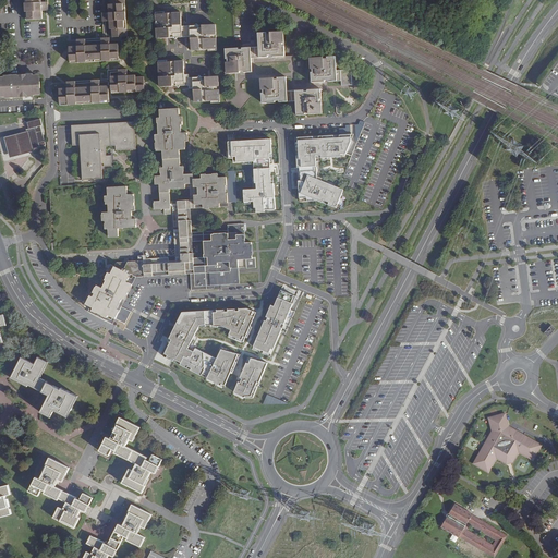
[(45,2),(41,2),(40,0),(24,0),(26,21),(43,19),(43,12),(41,7),(46,7),(45,2)]
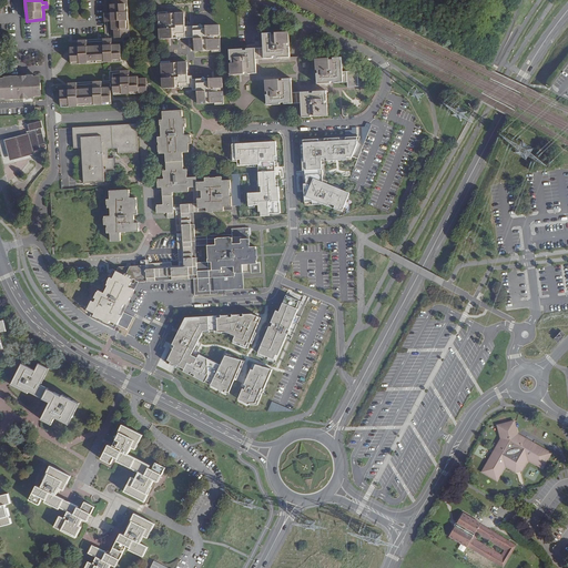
[(109,18),(107,18),(107,27),(110,27),(110,30),(112,30),(112,39),(129,38),(127,0),(110,0),(111,6),(108,6),(109,13),(109,18)]
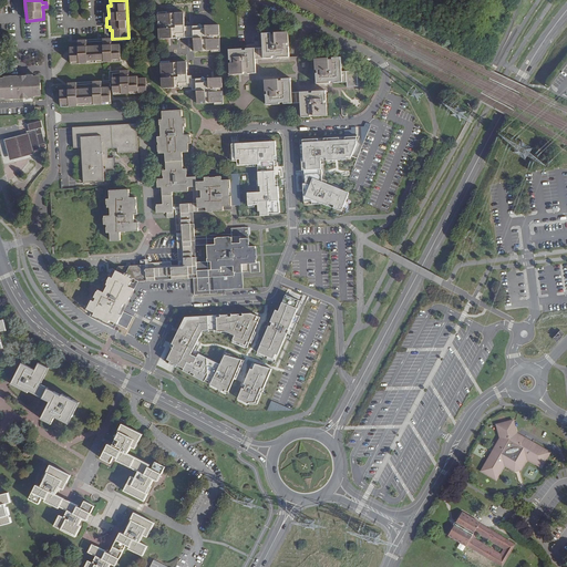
[(167,13),(167,11),(158,12),(160,39),(168,39),(168,37),(173,37),(173,39),(177,38),(179,40),(181,38),(186,38),(185,27),(184,12),(167,13)]
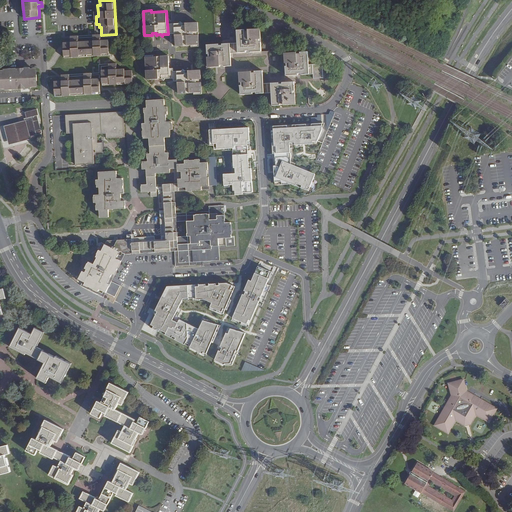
[(199,47),(197,22),(189,23),(189,25),(186,25),(186,23),(182,23),(180,21),(178,23),(170,24),(171,34),(174,34),(175,46),(191,46),(191,47),(199,47)]
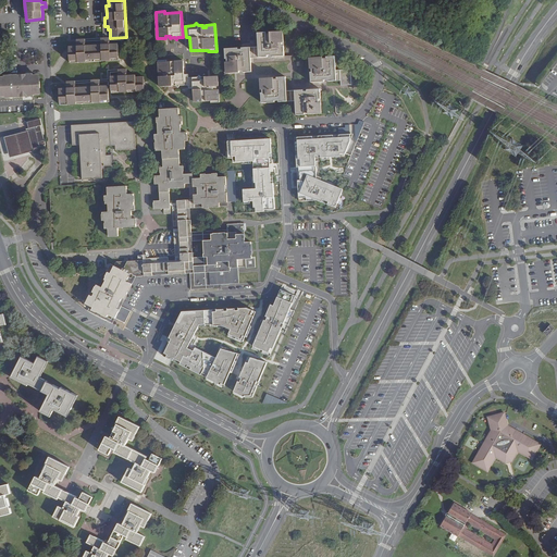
[(257,33),(258,47),(254,47),(255,58),(268,58),(267,56),(271,56),(275,56),(275,57),(284,57),(283,32),(257,33)]
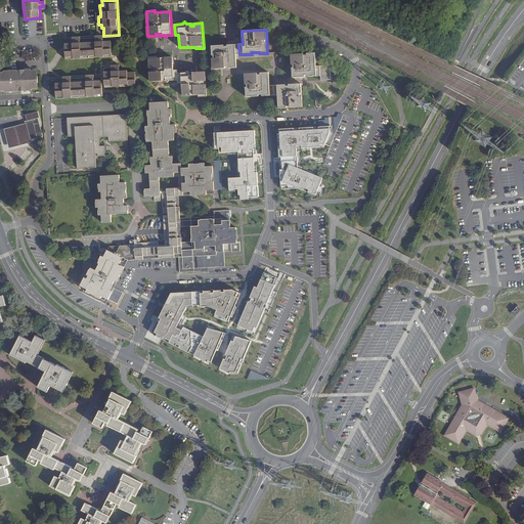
[(76,43),(76,39),(73,40),(73,44),(62,44),(63,58),(64,58),(64,59),(71,59),(71,60),(79,59),(79,58),(94,57),(94,58),(102,58),(102,57),(112,57),(111,41),(103,42),(99,42),(99,38),(95,39),(95,42),(79,43),(76,43)]
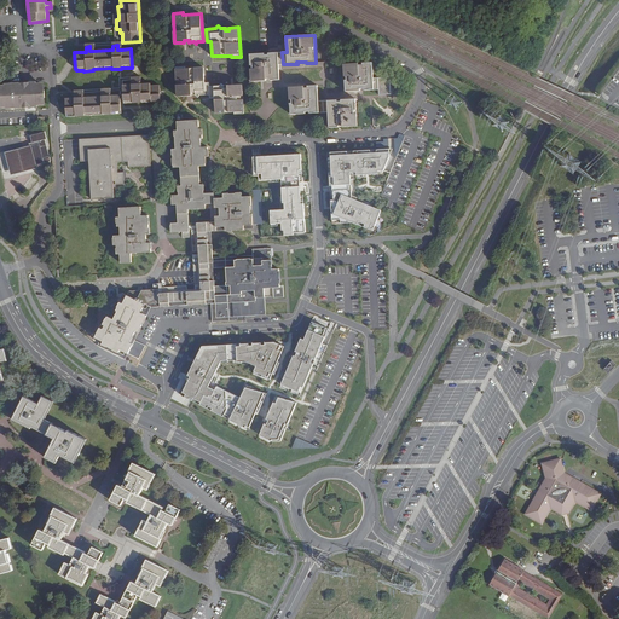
[(278,65),(278,53),(250,55),(252,82),(261,81),(261,80),(266,79),(270,79),(271,81),(279,80),(278,65)]
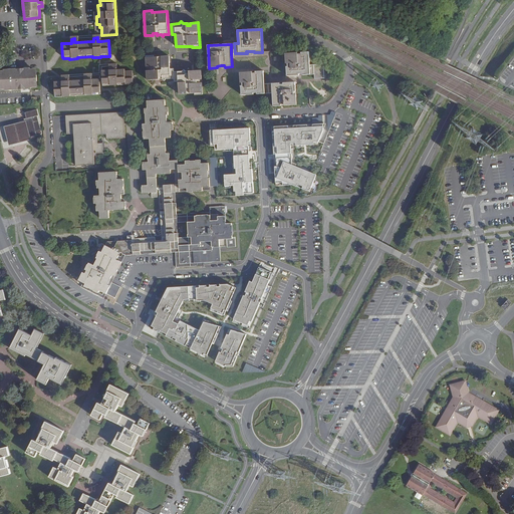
[(297,54),(297,53),(285,53),(286,76),(294,75),(294,74),(299,74),(302,73),(302,75),(314,74),(314,79),(324,78),(323,64),(309,64),(308,52),(301,52),(301,54),(297,54)]
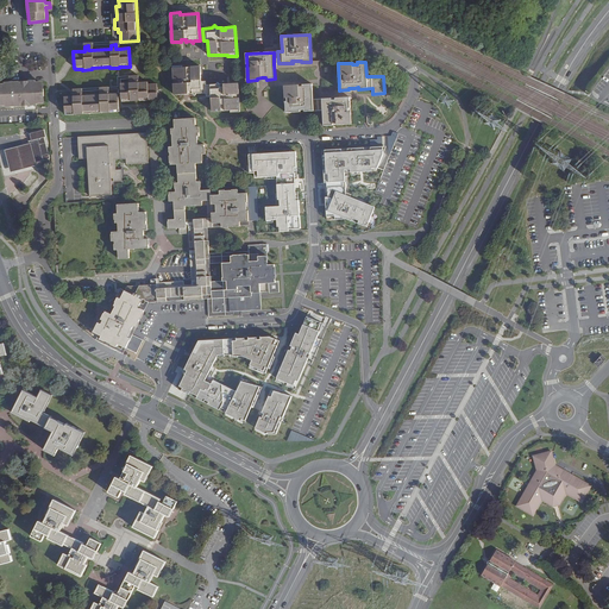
[(173,67),(175,95),(184,95),(184,93),(189,93),(189,94),(193,94),(195,96),(198,94),(202,94),(202,82),(201,67),(183,68),(182,66),(173,67)]
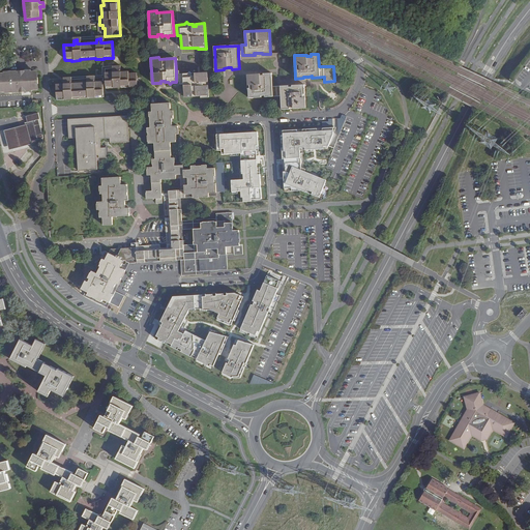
[(120,66),(102,67),(102,76),(102,78),(104,82),(104,84),(106,84),(106,74),(105,69),(113,69),(116,68),(117,72),(120,72),(120,66)]
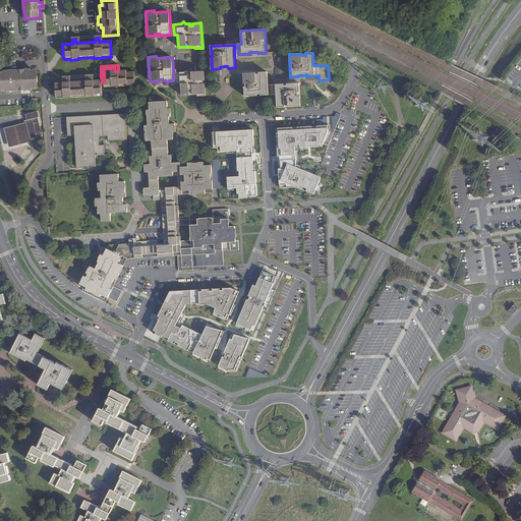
[(126,72),(126,71),(118,71),(115,71),(114,67),(111,68),(111,71),(104,72),(104,82),(105,88),(135,85),(134,72),(126,72)]
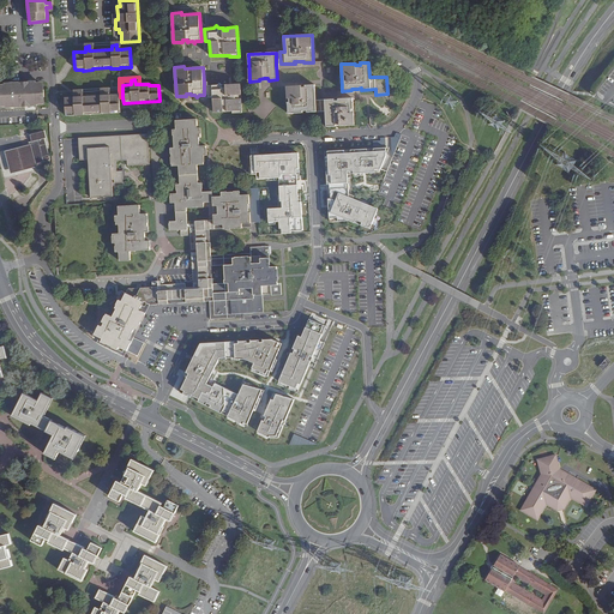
[(0,104),(1,107),(5,107),(7,108),(23,107),(24,106),(28,106),(30,107),(36,107),(37,104),(42,104),(43,103),(42,100),(44,97),(43,90),(42,89),(42,85),(40,83),(36,83),(35,82),(28,82),(26,84),(22,84),(20,83),(6,84),(4,85),(0,85),(0,104)]
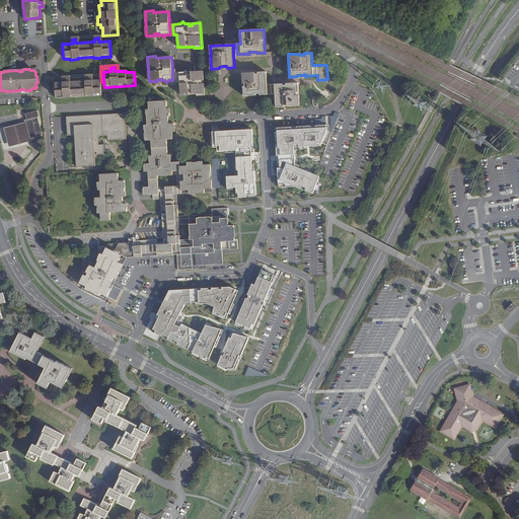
[(184,71),(182,73),(175,73),(176,80),(176,83),(180,83),(180,95),(197,95),(197,96),(204,96),(203,72),(195,72),(195,74),(191,74),(191,72),(187,72),(184,71)]
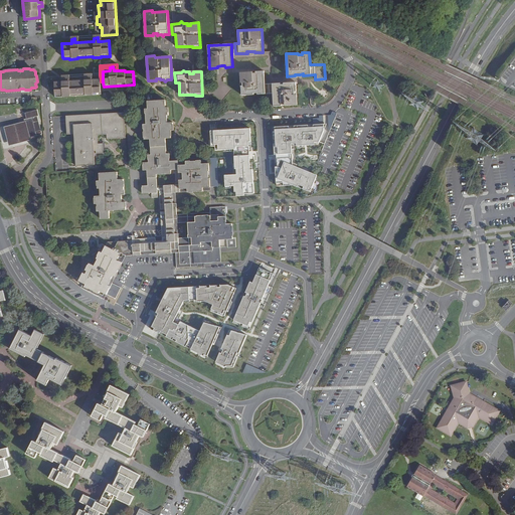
[(255,71),(255,73),(251,73),(248,73),(248,71),(240,72),(241,95),(254,95),(254,93),(255,93),(255,95),(273,94),(274,107),(297,105),(296,82),(288,82),(288,84),(284,84),(280,84),(280,83),(265,83),(264,71),(255,71)]
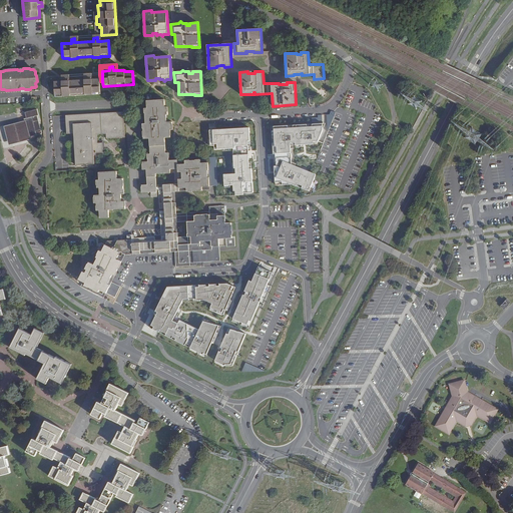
[(88,80),(88,76),(84,76),(84,80),(70,81),(66,81),(65,77),(62,77),(62,81),(55,82),(56,97),(77,95),(100,94),(100,81),(100,79),(92,79),(88,80)]
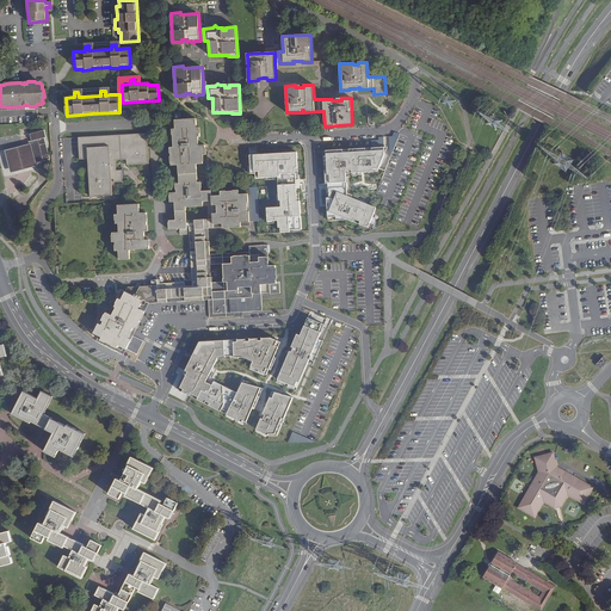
[(199,128),(197,128),(196,118),(176,119),(176,128),(173,129),(173,147),(174,156),(171,156),(171,165),(178,165),(179,183),(176,183),(177,192),(170,192),(171,198),(174,198),(174,202),(185,202),(185,199),(193,199),(193,202),(209,202),(208,196),(208,190),(202,191),(201,181),(198,181),(197,164),(203,164),(203,154),(207,154),(205,146),(198,146),(198,136),(201,136),(199,128)]
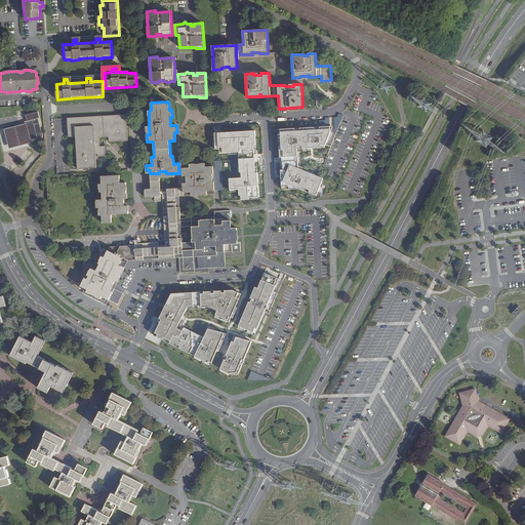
[(28,122),(26,122),(26,124),(30,140),(31,140),(43,137),(39,119),(41,118),(40,112),(38,113),(38,110),(33,111),(34,113),(26,115),(28,122)]
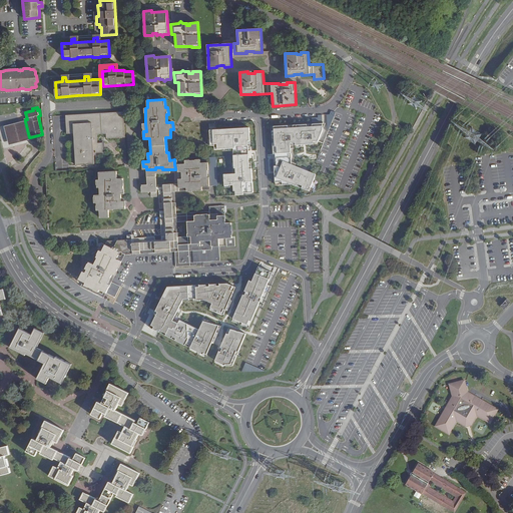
[(125,138),(123,112),(66,115),(67,134),(74,134),(76,165),(94,164),(94,153),(103,152),(103,143),(98,143),(97,135),(106,134),(107,139),(125,138)]
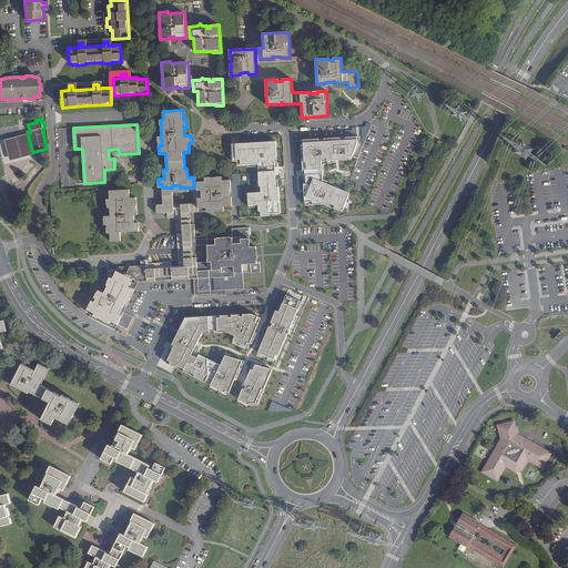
[(10,161),(33,155),(33,152),(32,152),(28,134),(4,140),(10,161)]
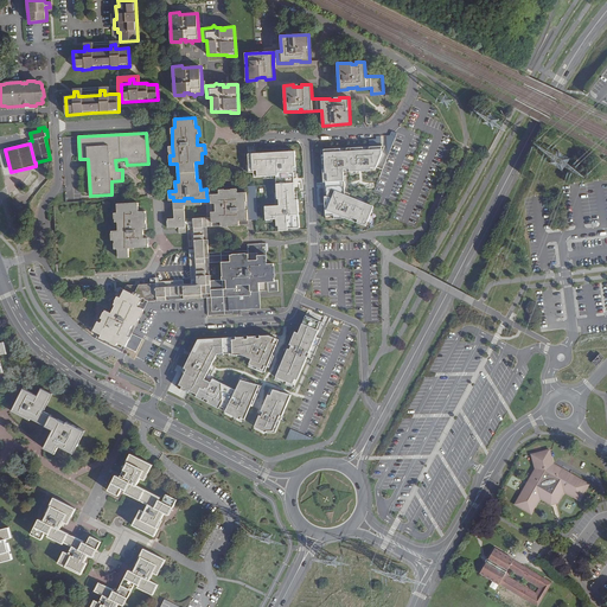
[(296,167),(295,152),(249,154),(250,172),(254,172),(255,177),(274,176),(276,206),(266,208),(266,219),(276,219),(278,225),(279,225),(279,231),(288,231),(288,229),(300,228),(298,200),(295,200),(294,167),(296,167)]
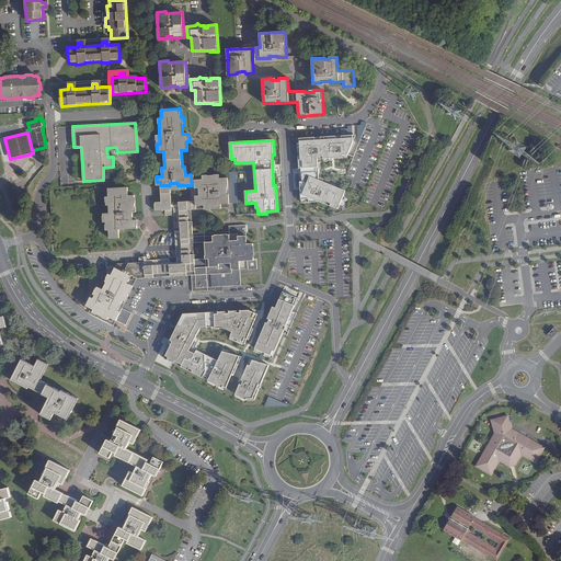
[(318,185),(317,172),(320,172),(320,161),(324,161),(324,163),(344,162),(344,160),(348,160),(354,148),(354,142),(300,145),(300,150),(298,150),(301,206),(321,206),(339,214),(345,196),(318,185)]
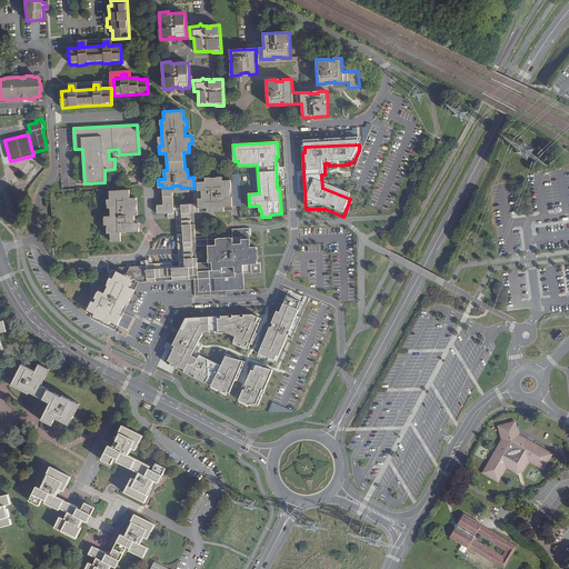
[(215,208),(232,207),(231,180),(222,181),(222,178),(206,178),(206,182),(198,182),(198,191),(199,209),(215,208)]
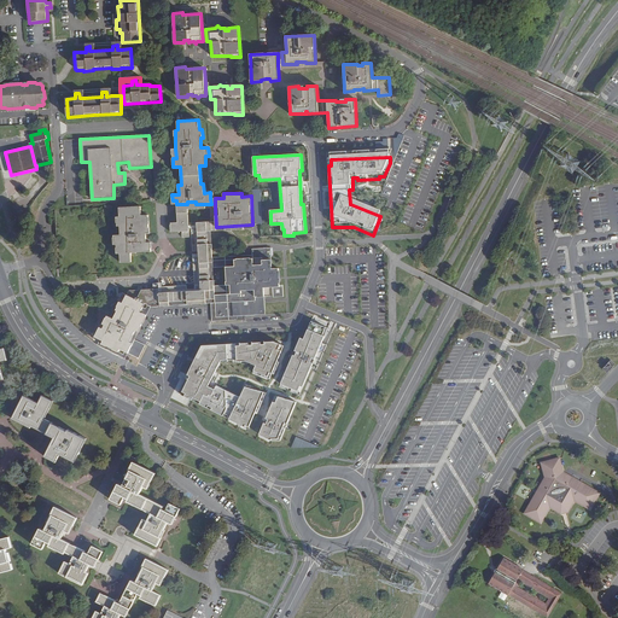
[(140,216),(140,207),(118,208),(118,217),(116,217),(116,227),(121,227),(121,235),(114,235),(115,245),(117,245),(117,255),(121,255),(121,263),(132,263),(132,254),(151,252),(151,243),(146,243),(146,234),(149,234),(147,216),(140,216)]
